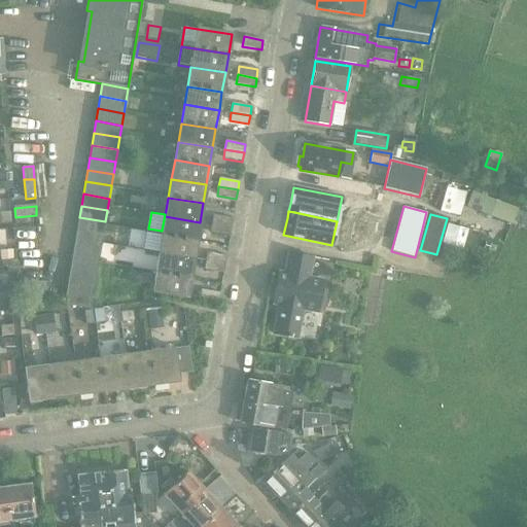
[(231,227),(233,218),(213,215),(212,224),(231,227)]
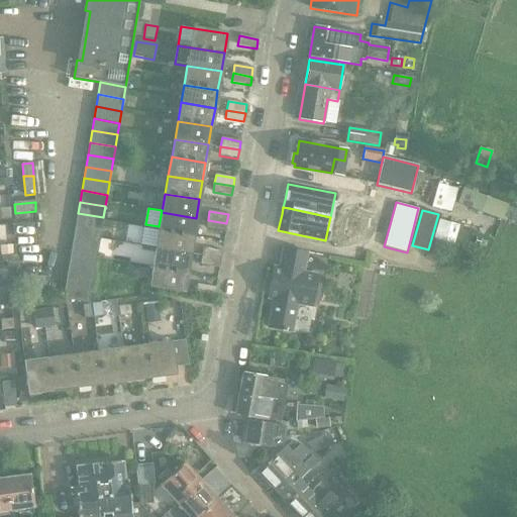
[(193,236),(196,218),(162,212),(159,231),(193,236)]
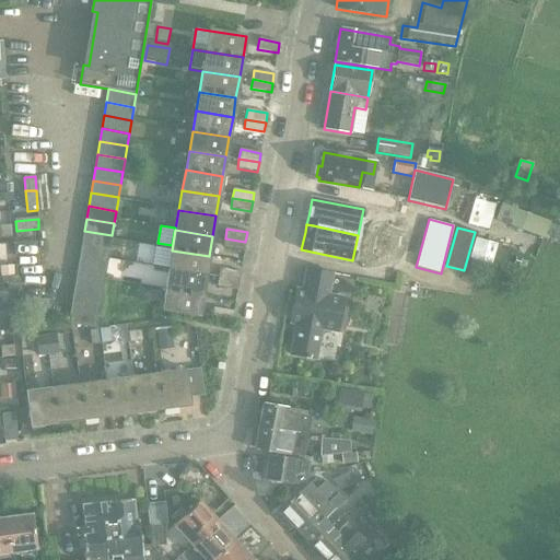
[(109,249),(112,240),(112,235),(84,231),(82,244),(109,249)]
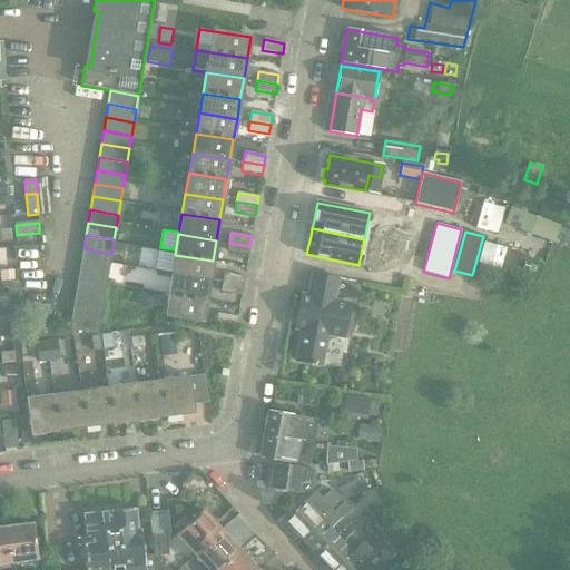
[(248,255),(249,246),(229,243),(228,252),(248,255)]
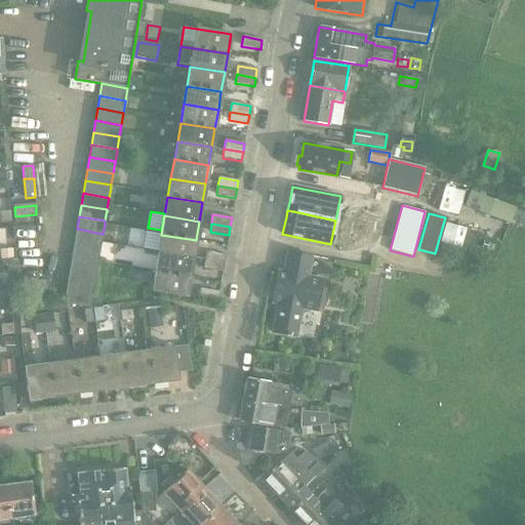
[(101,246),(103,234),(77,229),(75,241),(101,246)]
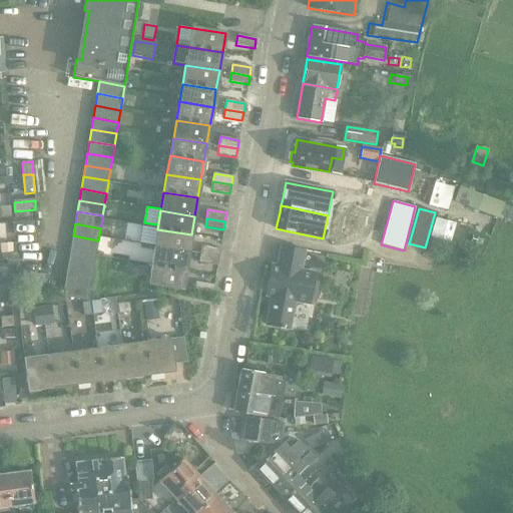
[(188,252),(191,234),(157,229),(154,247),(188,252)]
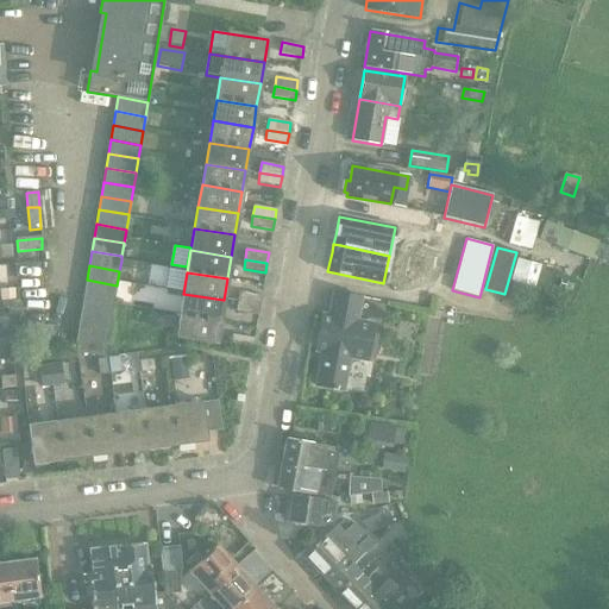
[(114,299),(117,286),(87,280),(85,294),(114,299)]
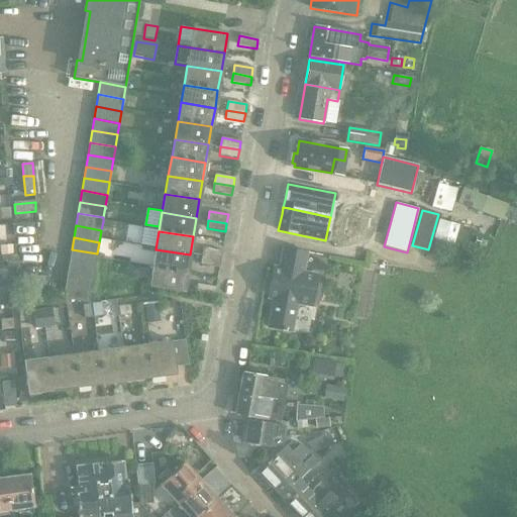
[(12,245),(0,245),(0,246),(1,255),(13,254),(12,245)]
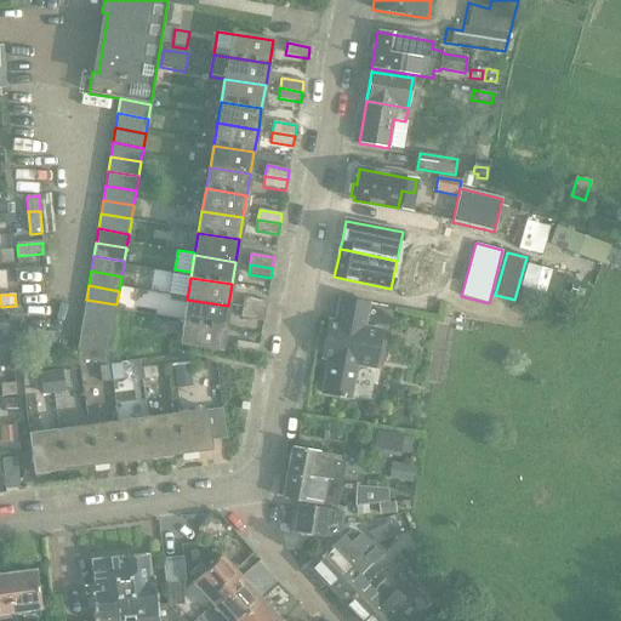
[(265,312),(267,302),(244,298),(243,308),(265,312)]
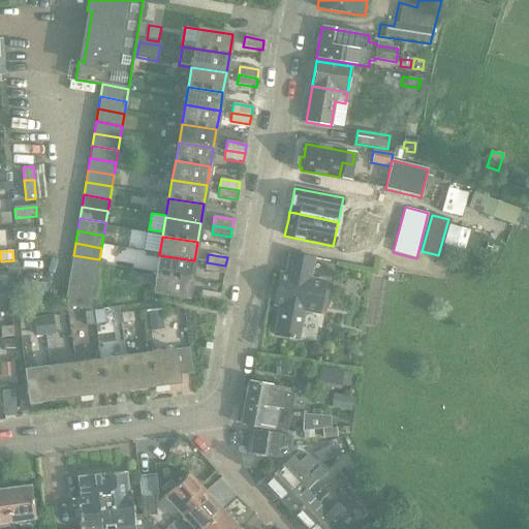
[(318,314),(324,282),(310,279),(314,258),(289,254),(286,274),(280,273),(276,294),(280,296),(278,307),(280,307),(274,335),(288,338),(292,339),(299,340),(304,311),(318,314)]
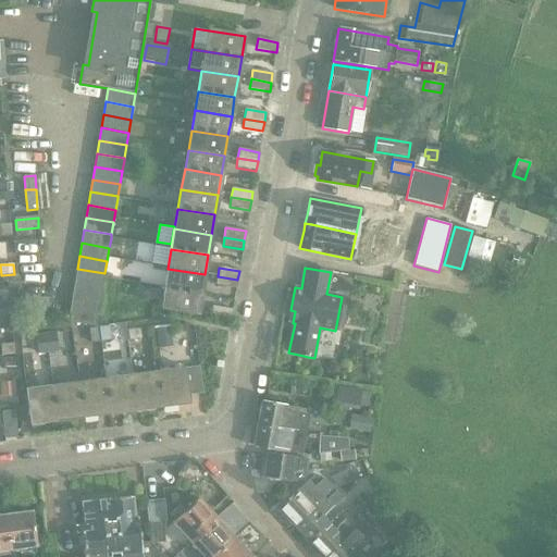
[(102,287),(104,273),(77,269),(75,282),(102,287)]
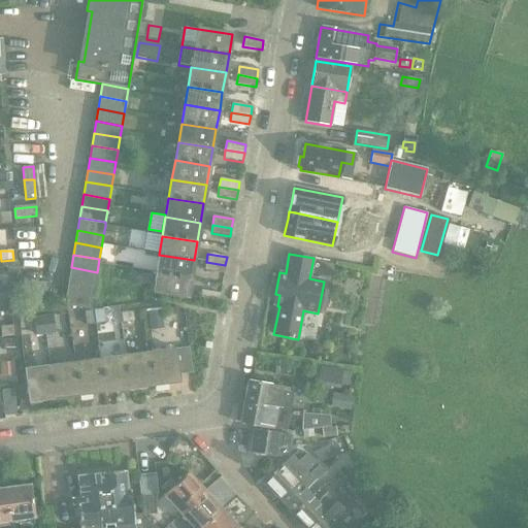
[(191,278),(194,260),(159,255),(156,273),(191,278)]
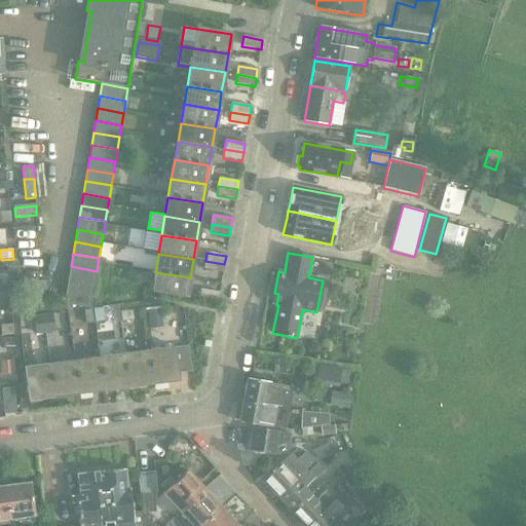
[(16,260),(6,260),(7,272),(17,272),(16,260)]
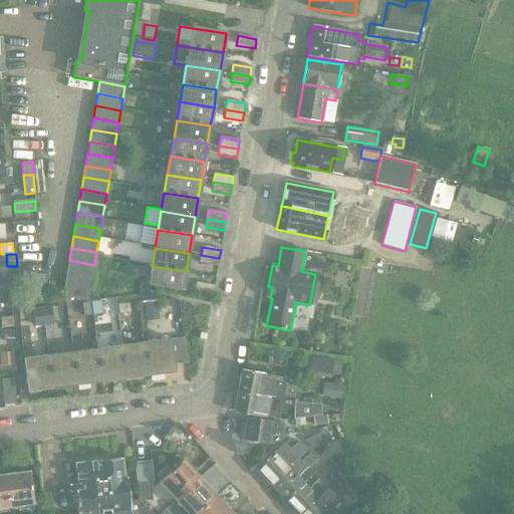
[(218,267),(219,258),(201,255),(199,263),(218,267)]
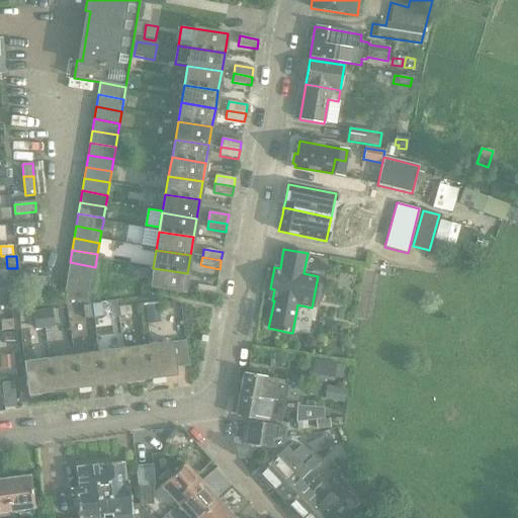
[(93,280),(95,267),(70,262),(67,276),(93,280)]
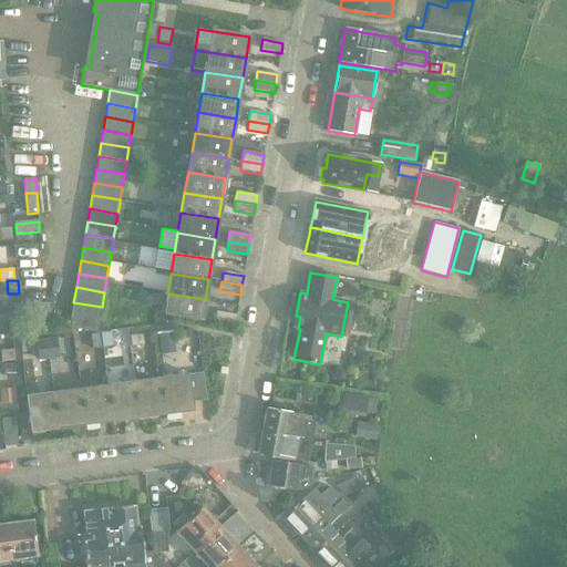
[(202,320),(205,299),(167,294),(164,313),(202,320)]
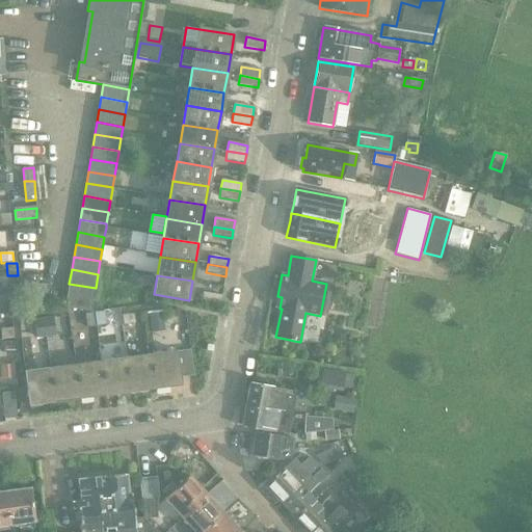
[(94,299),(96,288),(69,284),(67,295),(94,299)]
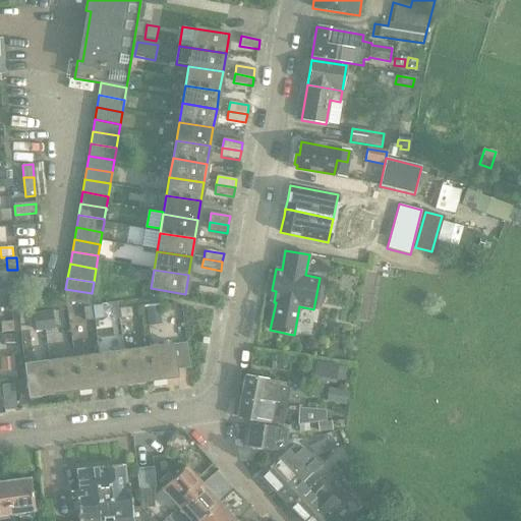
[(216,299),(218,290),(198,287),(197,296),(216,299)]
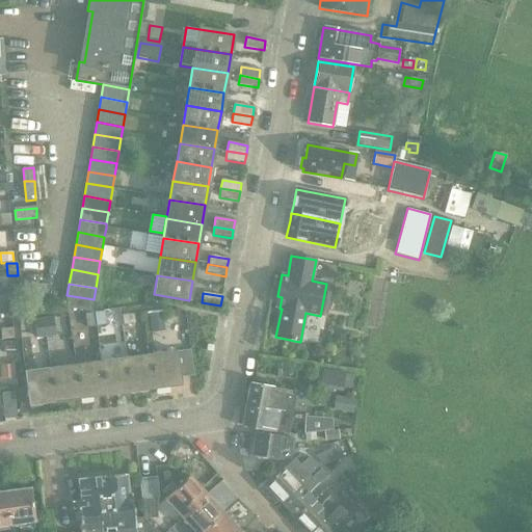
[(91,312),(94,299),(67,295),(64,308),(91,312)]
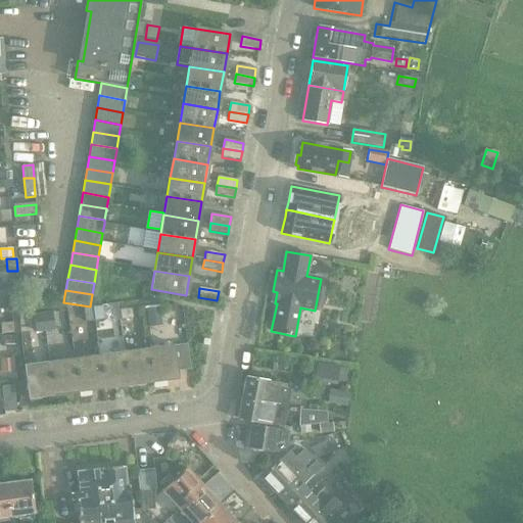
[(102,322),(99,305),(91,306),(93,323),(102,322)]
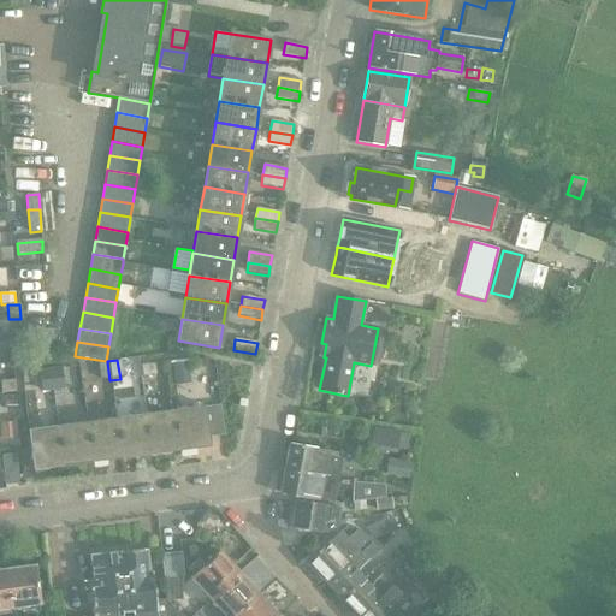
[(110,380),(107,361),(106,361),(98,362),(100,381),(110,380)]
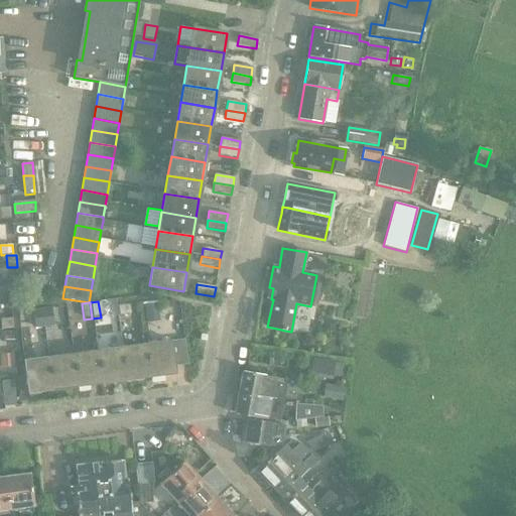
[(158,305),(144,307),(146,324),(160,323),(158,305)]
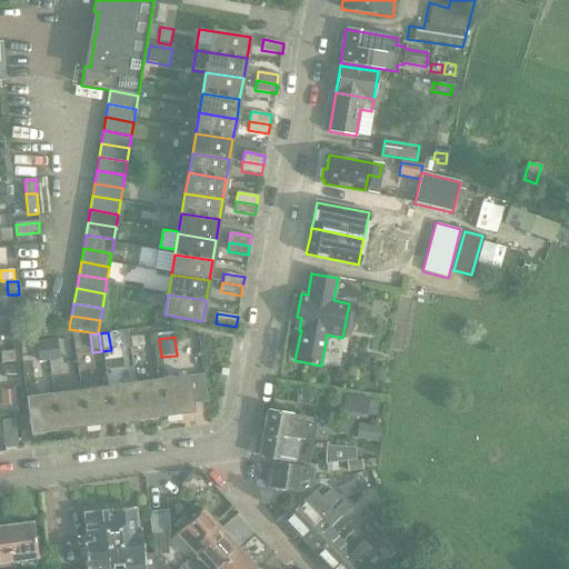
[(59,358),(57,340),(47,341),(49,360),(59,358)]
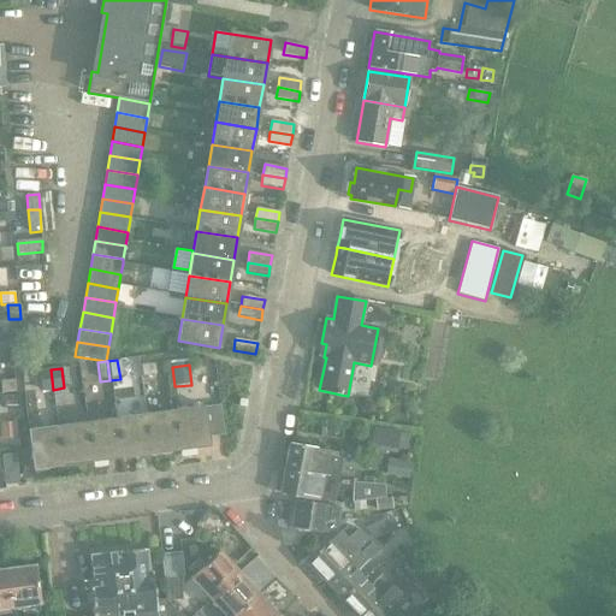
[(53,390),(51,369),(40,372),(42,391),(53,390)]
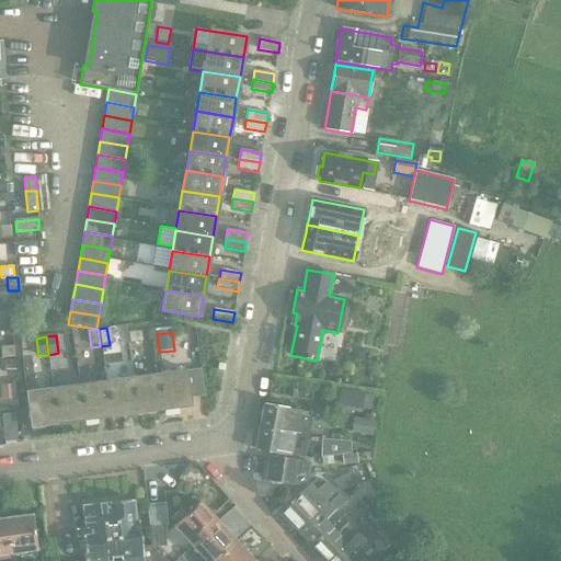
[(14,358),(13,346),(1,348),(2,359),(14,358)]
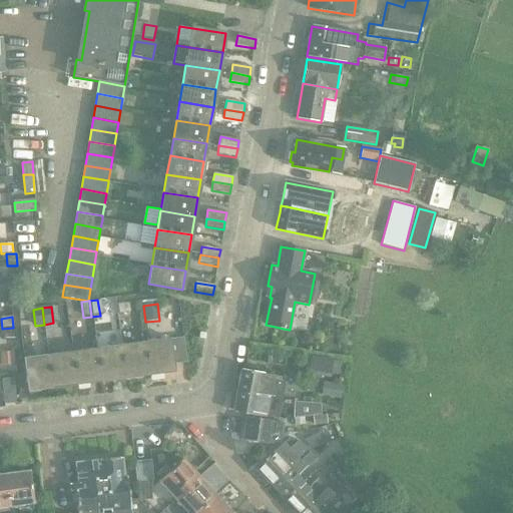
[(14,339),(13,328),(2,329),(4,340),(14,339)]
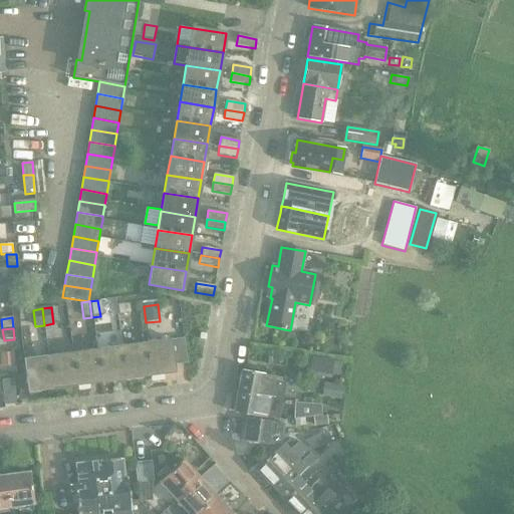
[(176,373),(171,339),(145,342),(149,376),(176,373)]
